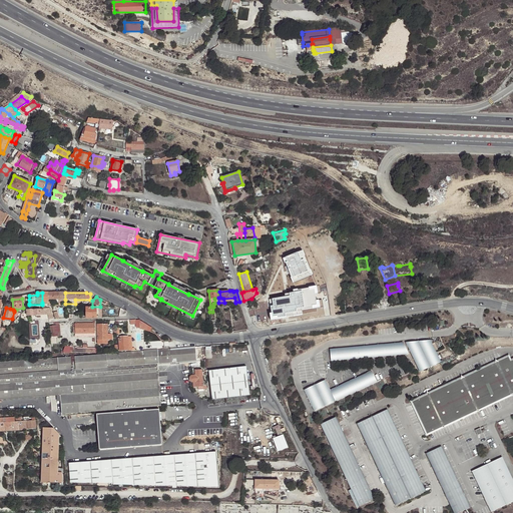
[(86,308),(86,318),(96,318),(96,308),(86,308)]
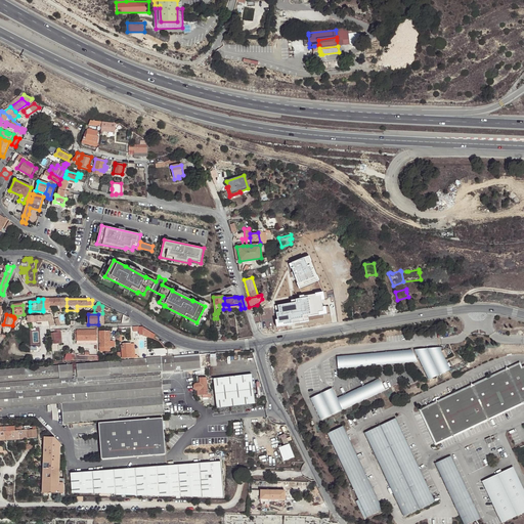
[(27,324),(26,318),(23,321),(12,332),(15,332),(22,325),(27,324)]
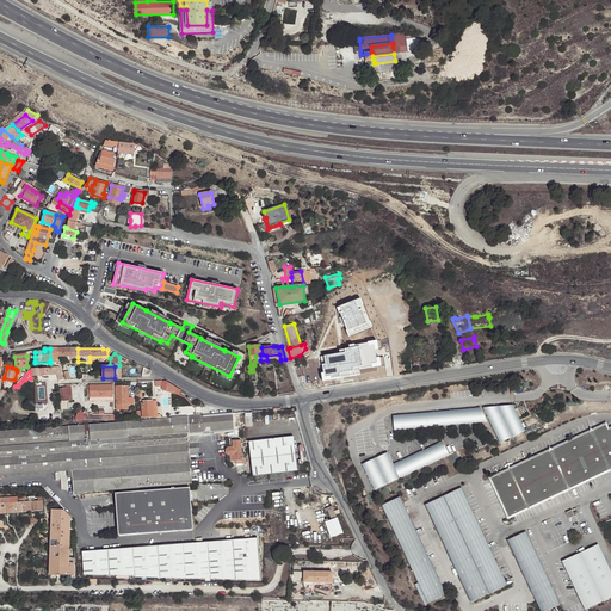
[(167,381),(162,381),(162,390),(178,396),(180,392),(167,382),(167,381)]
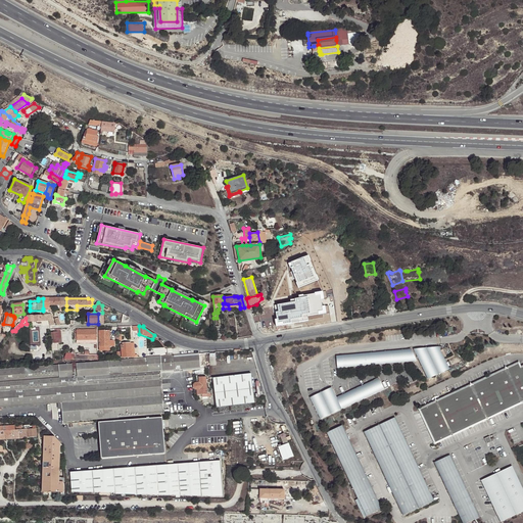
[(87,330),(77,330),(77,335),(75,335),(75,340),(77,340),(87,339),(87,330)]
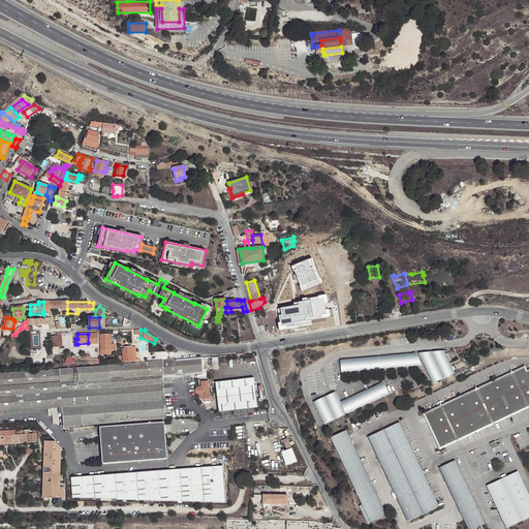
[(98,334),(88,334),(88,343),(98,343),(98,334)]
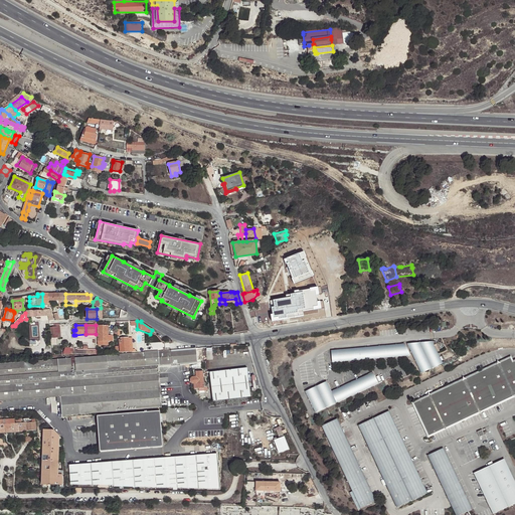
[(98,325),(99,345),(108,345),(109,341),(113,341),(113,335),(108,335),(108,331),(108,328),(108,325),(98,325)]
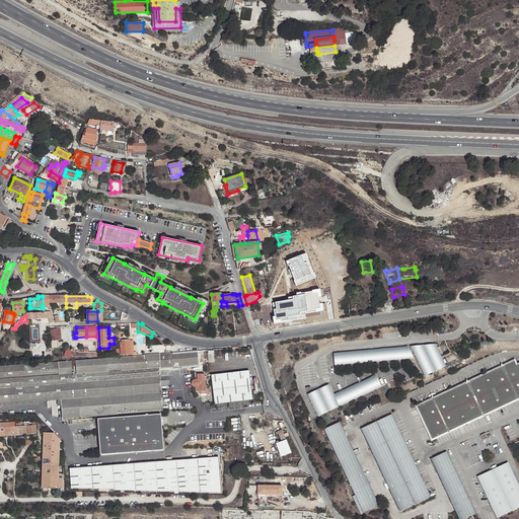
[(61,328),(53,329),(54,338),(61,337),(61,328)]
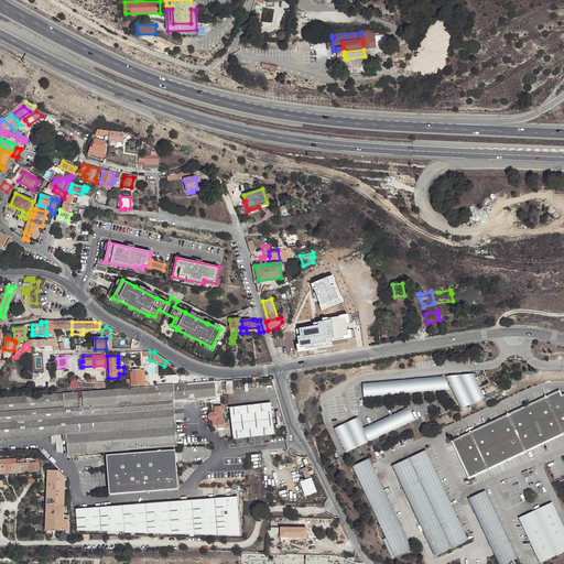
[(57,358),(55,359),(55,366),(56,370),(66,369),(66,366),(58,367),(57,358)]
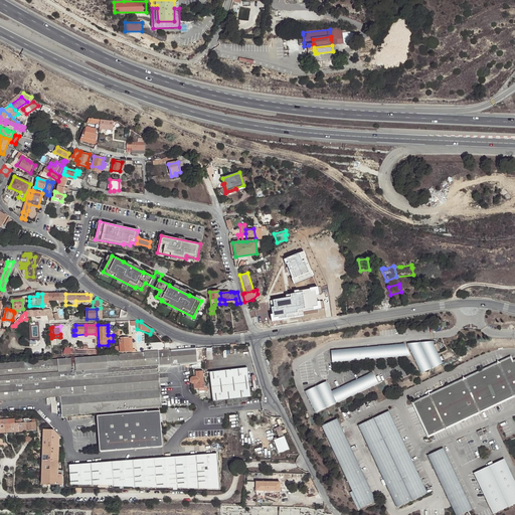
[(121,352),(130,352),(129,337),(121,338),(122,343),(120,343),(121,352)]
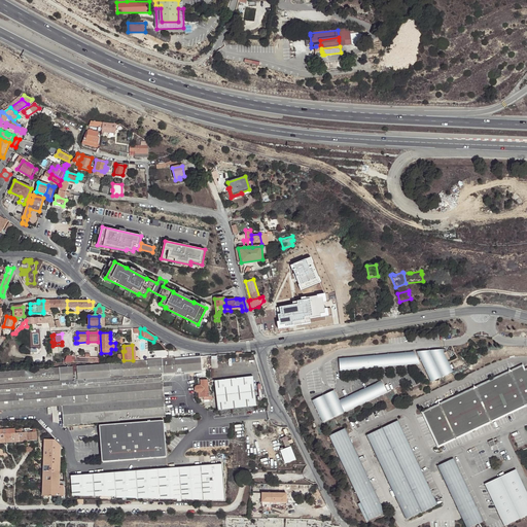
[(441,349),(416,351),(430,382),(452,372),(441,349)]
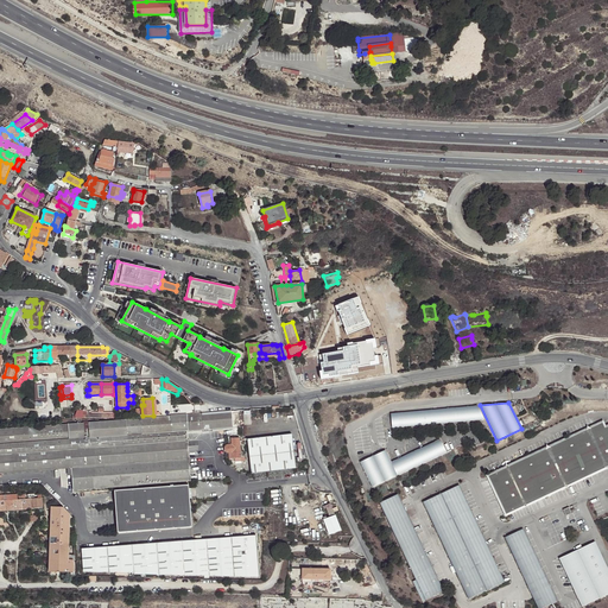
[(476,405),(397,412),(397,417),(394,418),(393,419),(393,420),(393,422),(393,423),(393,424),(394,425),(396,425),(397,426),(483,419),(476,405)]
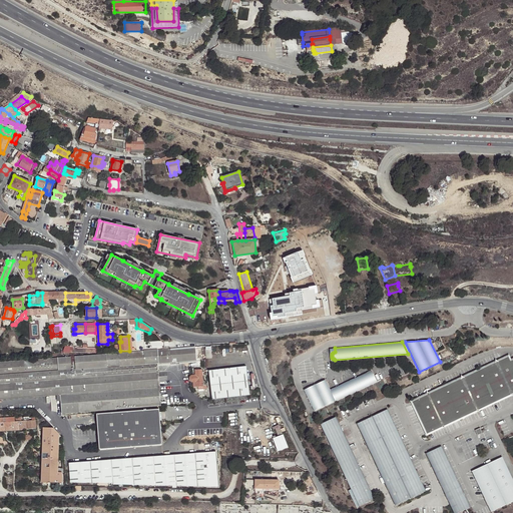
[(506,356),(492,363),(479,369),(479,370),(477,371),(477,369),(444,384),(445,386),(443,387),(442,386),(410,400),(411,402),(410,402),(411,406),(425,435),(426,434),(427,435),(458,420),(458,419),(460,418),(461,419),(493,404),(492,403),(495,402),(495,403),(511,396),(512,394),(512,358),(510,360),(508,356),(507,357),(506,356)]
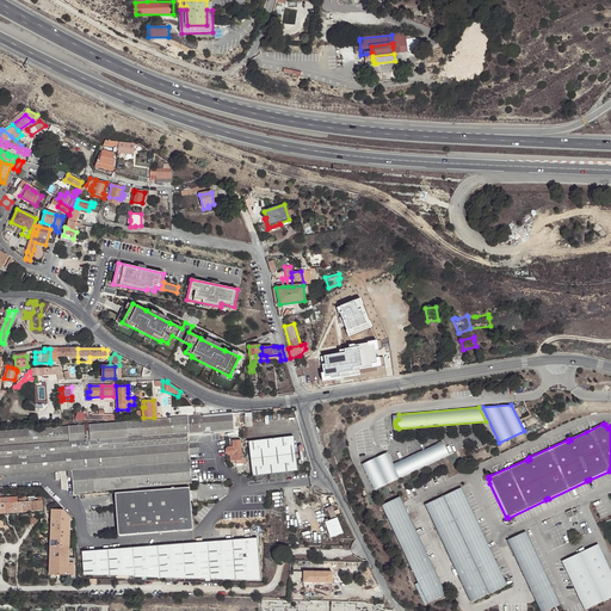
[(294,437),(248,442),(253,476),(297,471),(294,437)]
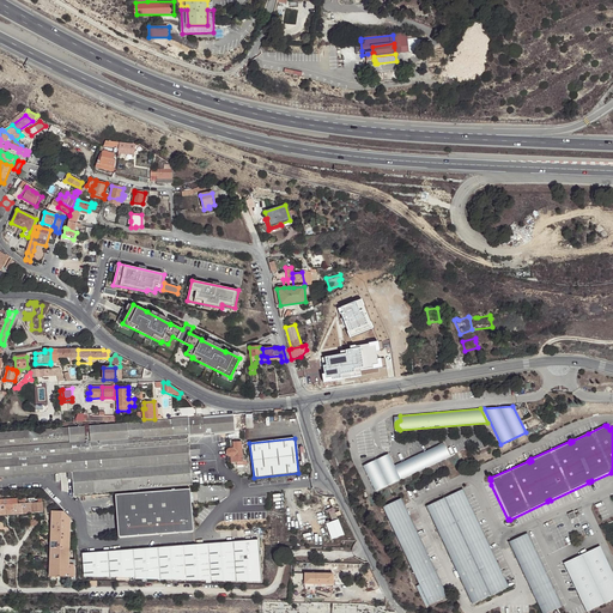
[(243,461),(247,461),(248,461),(248,457),(243,459),(242,444),(244,444),(244,442),(234,442),(234,448),(230,448),(229,449),(228,450),(226,453),(228,455),(229,456),(231,457),(231,462),(235,462),(237,462),(243,462),(243,461)]
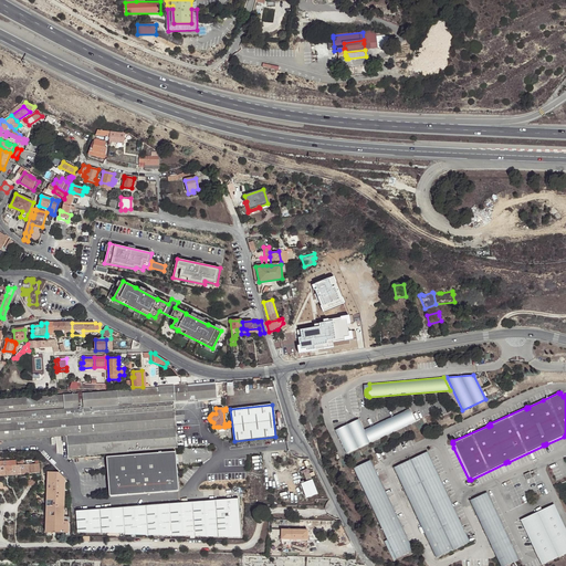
[(359,419),(336,430),(347,453),(416,421),(410,409),(365,430),(359,419)]
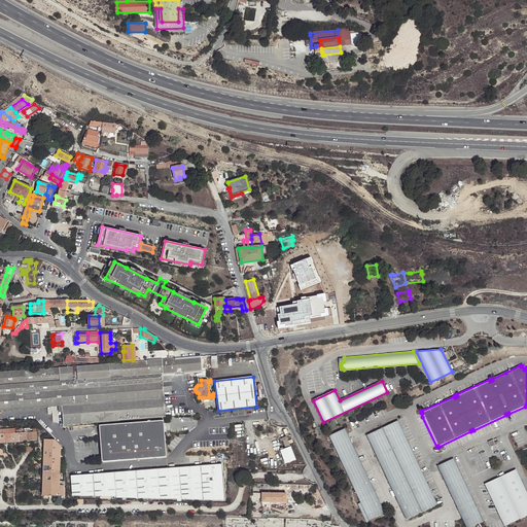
[(398,420),(383,428),(422,513),(437,504),(398,420)]
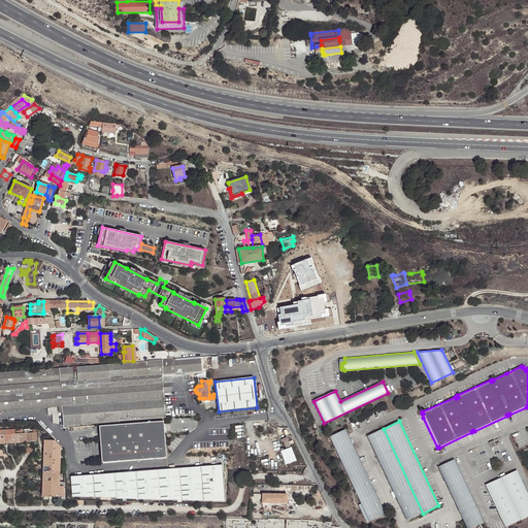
[(164,423),(99,428),(102,463),(166,459),(164,423)]
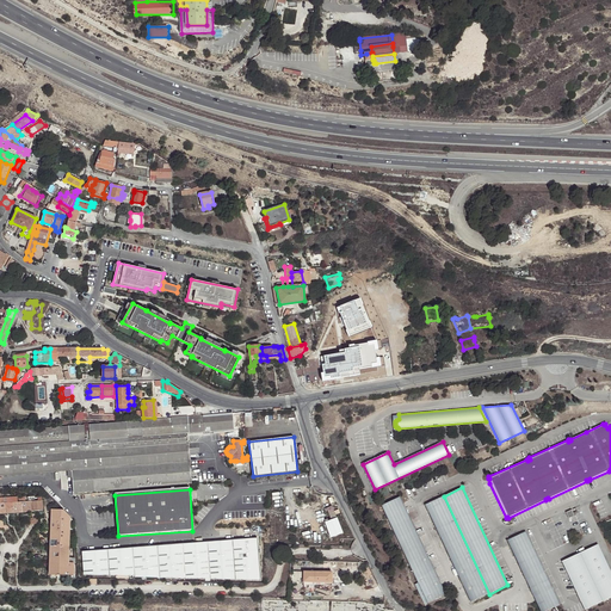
[(325,495),(326,501),(328,505),(338,504),(333,495),(329,495),(325,495)]
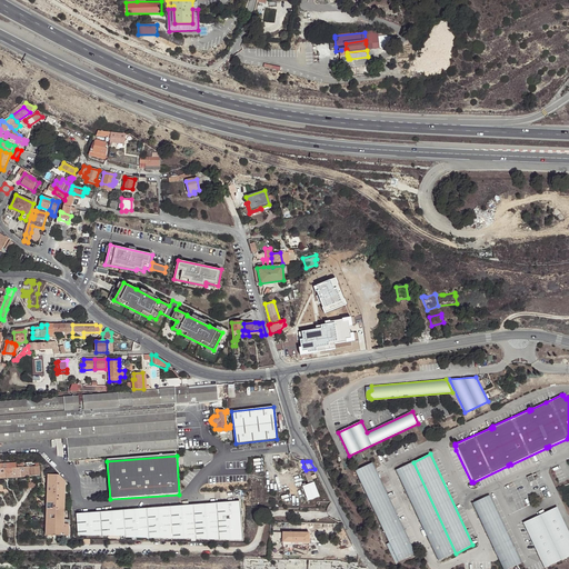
[(0,478),(40,476),(39,463),(32,463),(32,462),(27,462),(27,467),(17,468),(17,463),(3,465),(0,463),(0,478)]
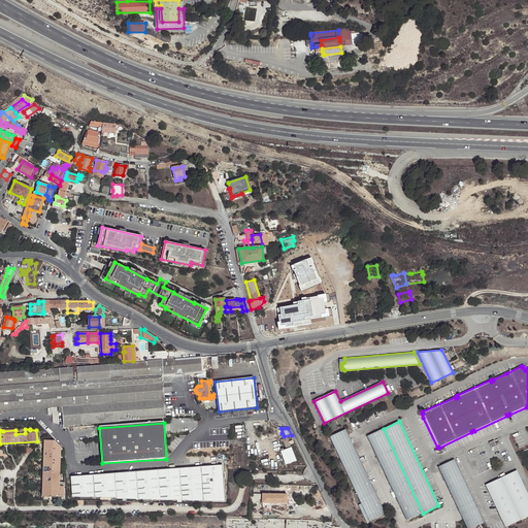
[(347,429),(330,437),(369,521),(386,514),(347,429)]
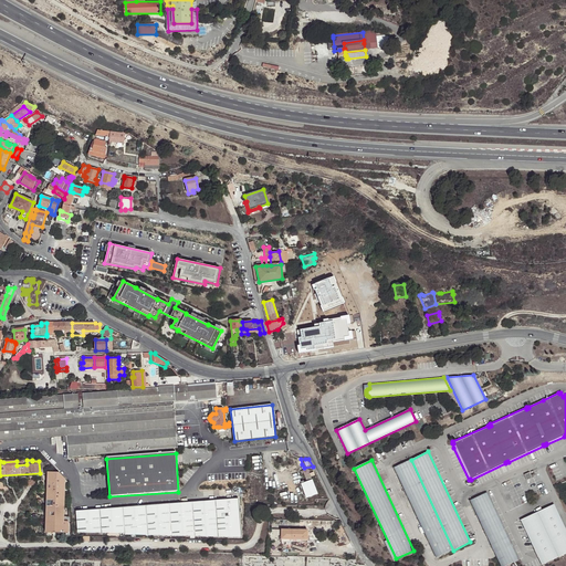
[(411,460),(394,468),(437,558),(453,551),(411,460)]
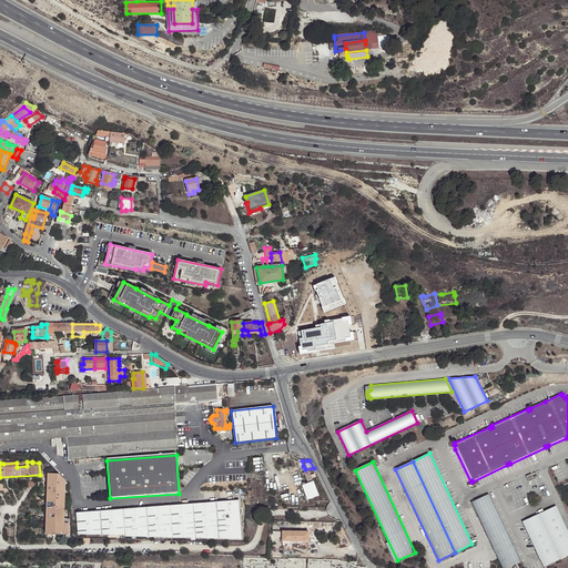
[(308,470),(304,473),(303,474),(303,475),(305,475),(307,483),(313,480),(308,470)]
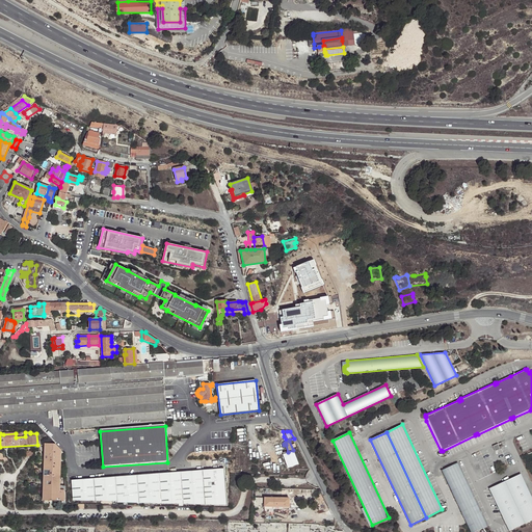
[(43,499),(62,501),(63,490),(67,490),(60,451),(56,444),(47,444),(43,499)]
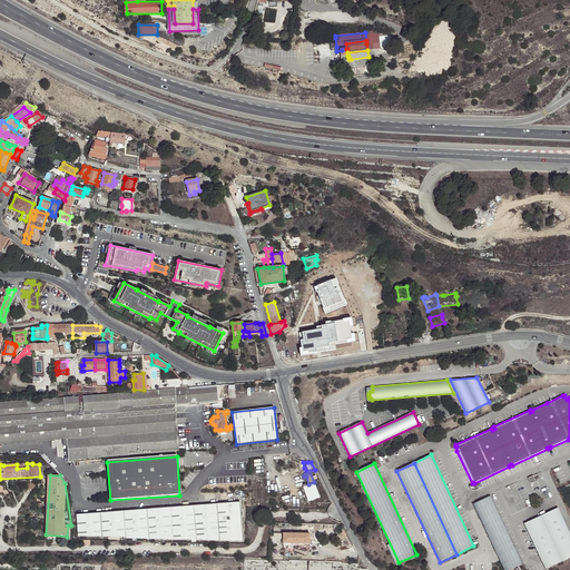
[(320,497),(314,484),(304,488),(308,501),(320,497)]
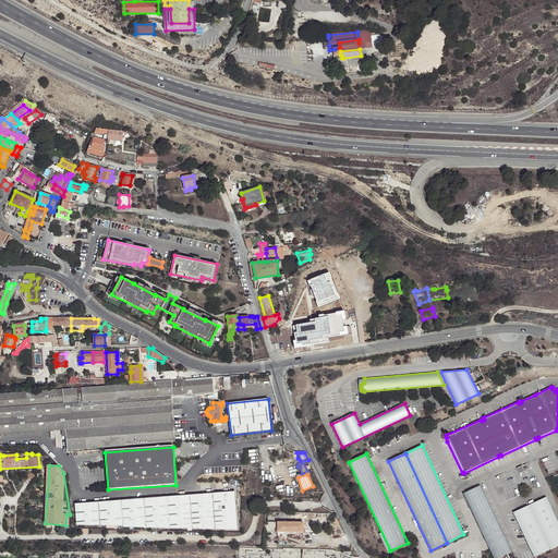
[(478,485),(462,493),(493,557),(497,557),(510,552),(478,485)]
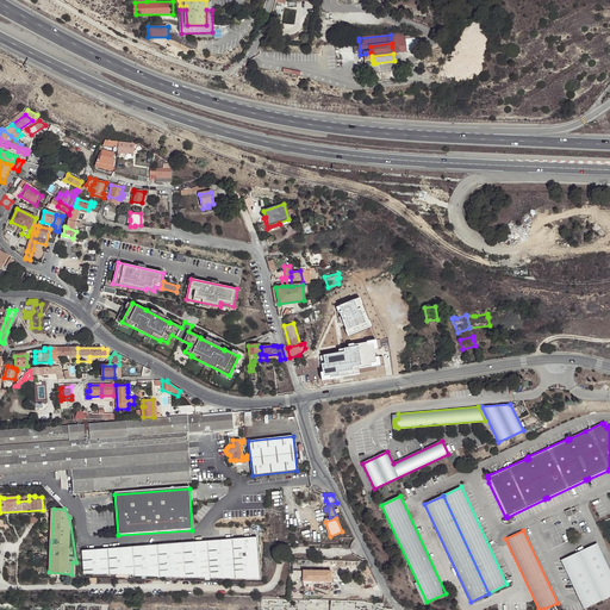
[(257,537),(82,552),(83,573),(135,574),(135,577),(260,579),(257,537)]
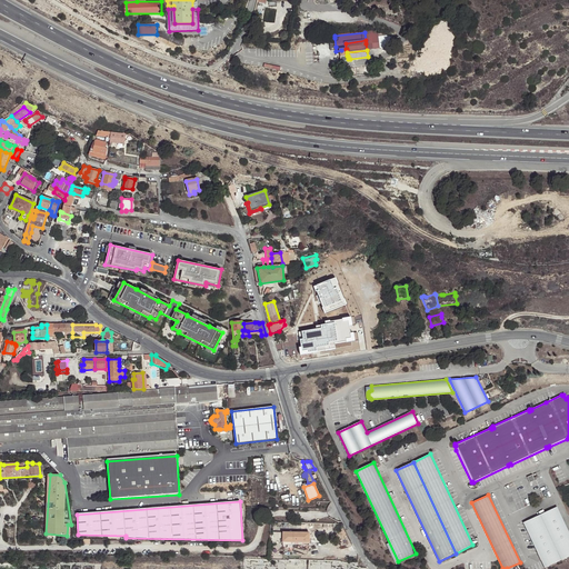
[(568,536),(555,507),(521,522),(536,553),(543,568),(568,555),(568,536)]
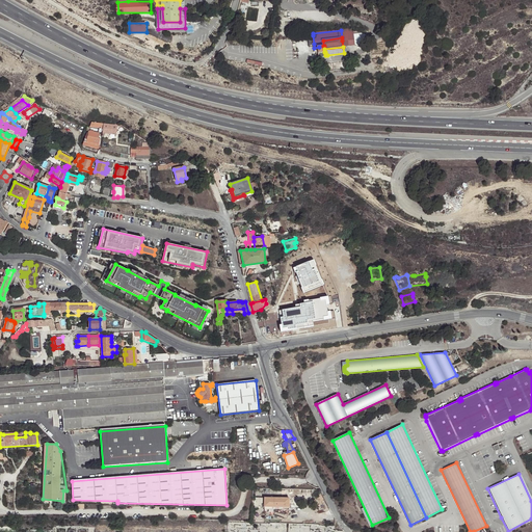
[(289,498),(281,498),(256,497),(256,506),(290,507),(290,498),(289,498)]
